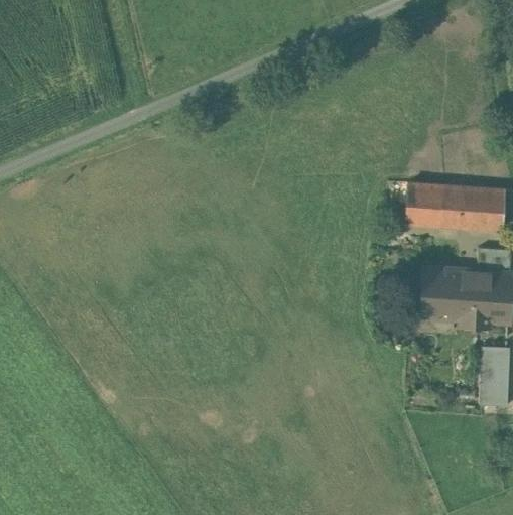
[(443,185),(409,182),(406,223),(441,226),(443,185)]
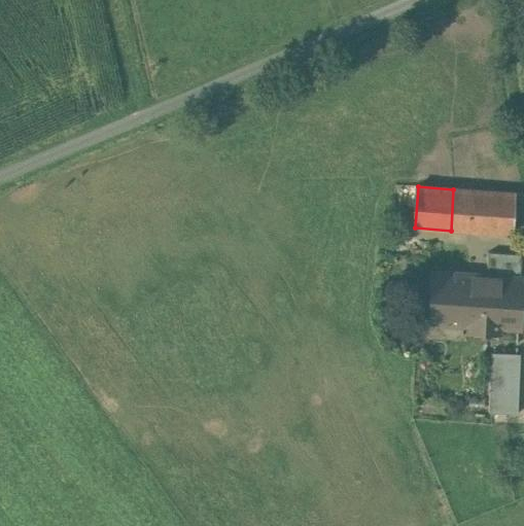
[(517,194),(453,189),(451,231),(514,235),(517,194)]
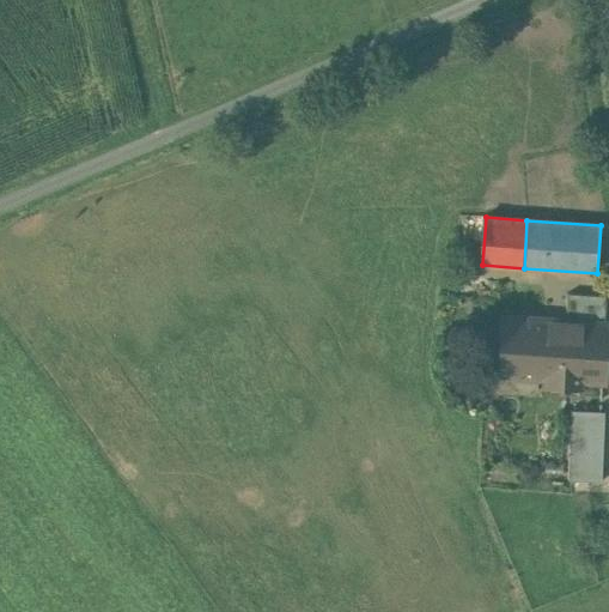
[(608,225),(601,225),(597,273),(608,274),(608,225)]
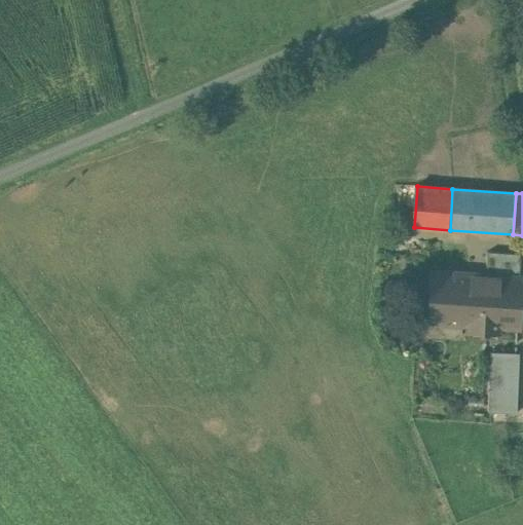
[(489,253),(488,274),(522,276),(522,255),(489,253)]
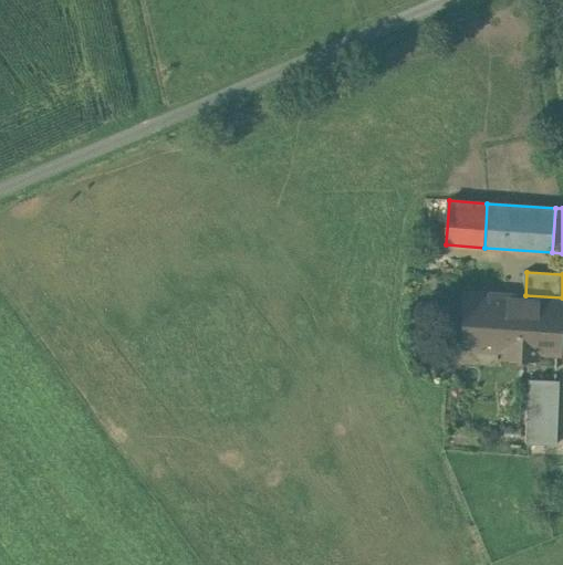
[(525,295),(466,291),(462,348),(561,355),(562,297),(525,295)]
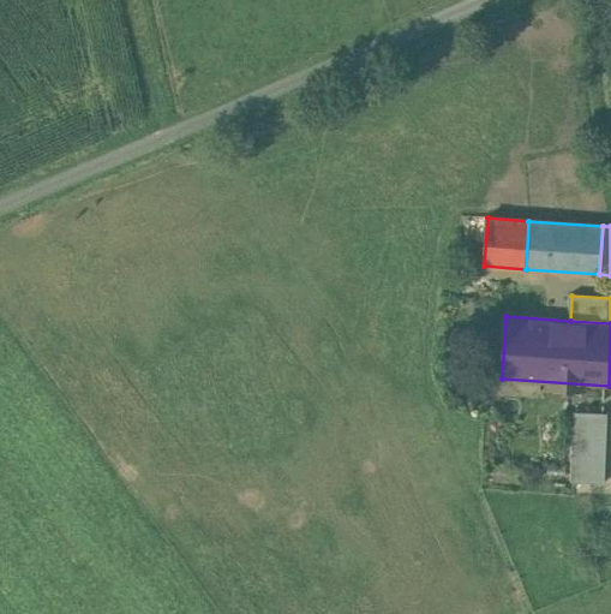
[(606,413),(577,412),(575,475),(604,476),(606,413)]
